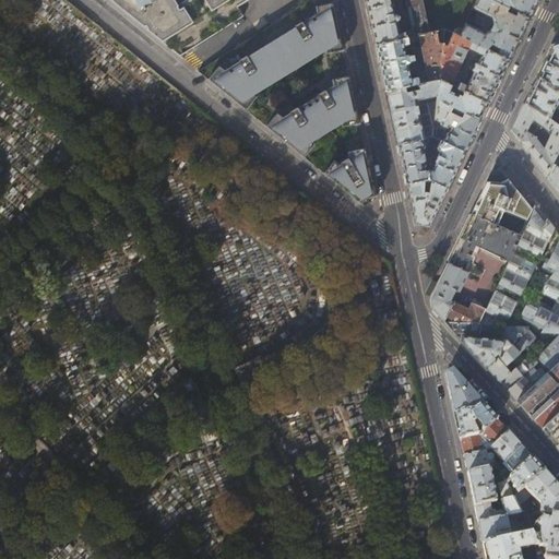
[(110,0),(178,55),(180,57),(185,54),(245,16),(239,8),(250,0),(299,0),(304,6),(312,0),(110,0)]
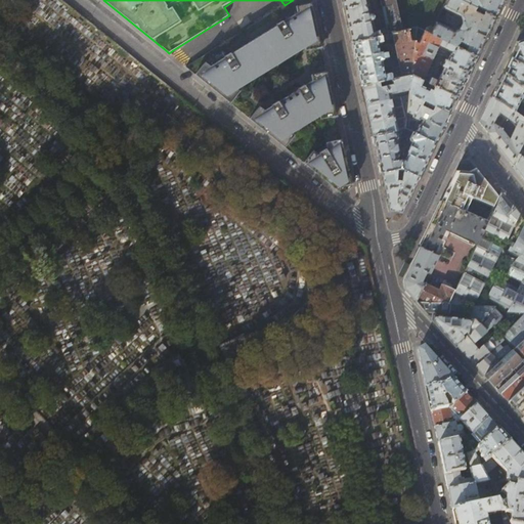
[(352,42),(383,35),(402,31),(395,0),(342,0),(347,20),(352,42)]
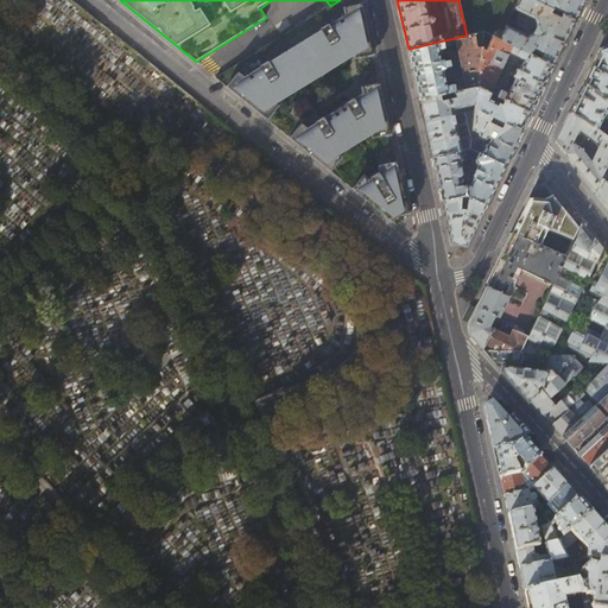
[(458,0),(467,36),(485,32),(494,37),(500,39),(507,24),(515,8),(519,0),(458,0)]
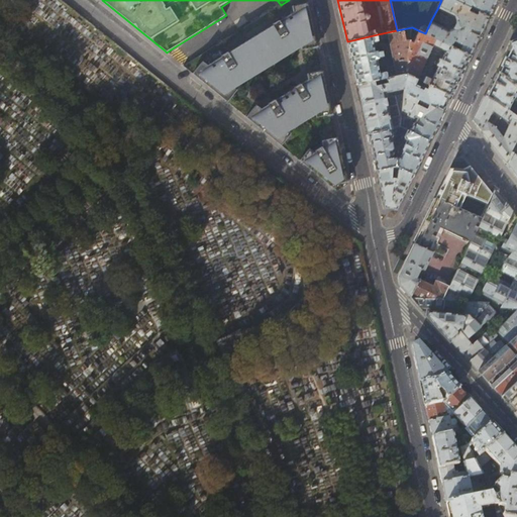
[(453,0),(441,0),(438,7),(454,14),(457,20),(453,27),(447,29),(431,20),(425,33),(450,46),(453,39),(462,44),(459,50),(471,56),(481,33),(489,17),(478,12),(477,14),(469,10),(470,8),(453,0)]
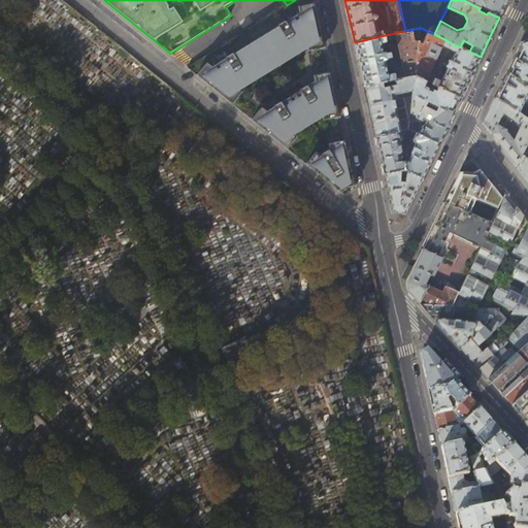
[(463,0),(480,8),(481,4),(490,9),(488,12),(499,18),(507,0),(463,0)]
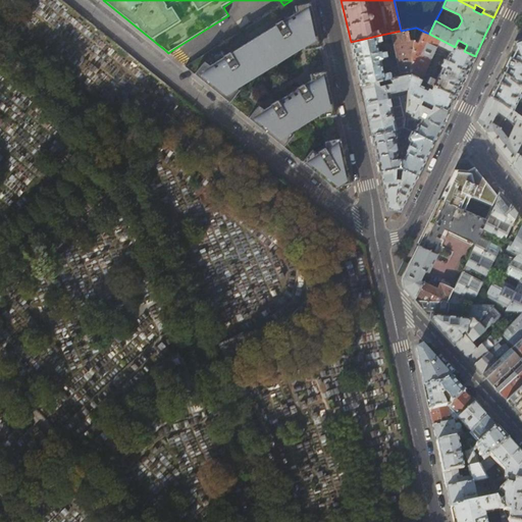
[(319,44),(308,5),(196,73),(204,81),(217,92),(225,99),(239,86),(302,46),(319,44)]
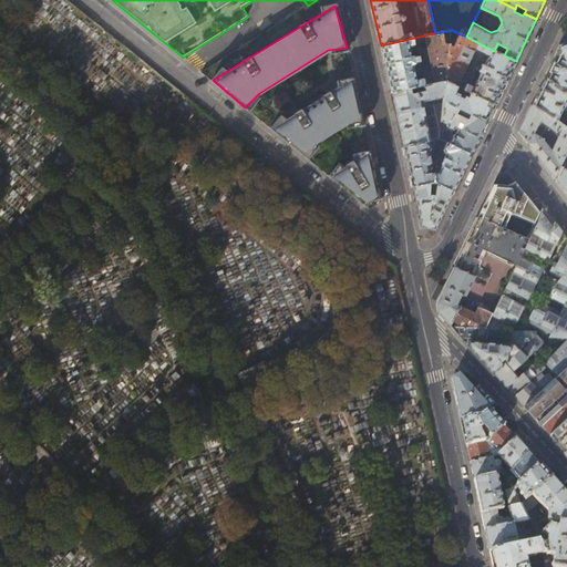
[(494,51),(466,37),(461,34),(454,47),(450,44),(445,80),(457,86),(476,49),(490,55),(485,64),(482,63),(478,71),(481,73),(474,86),(467,83),(464,89),(471,92),(495,104),(506,82),(516,61),(504,55),(494,51)]
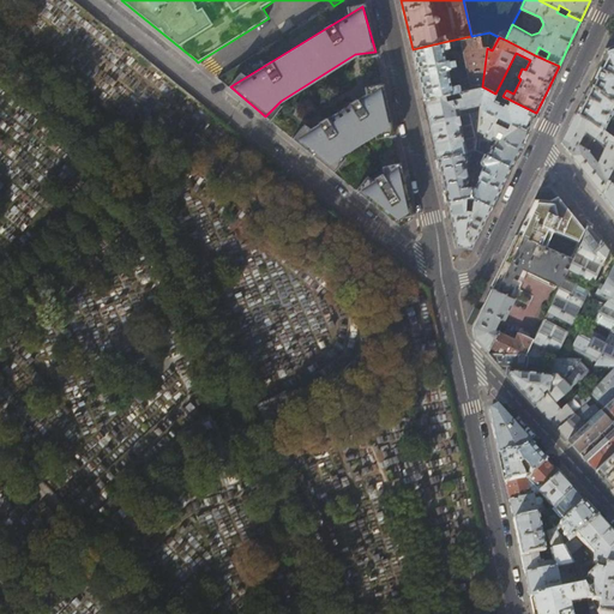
[(449,41),(413,49),(423,100),(462,91),(449,41)]
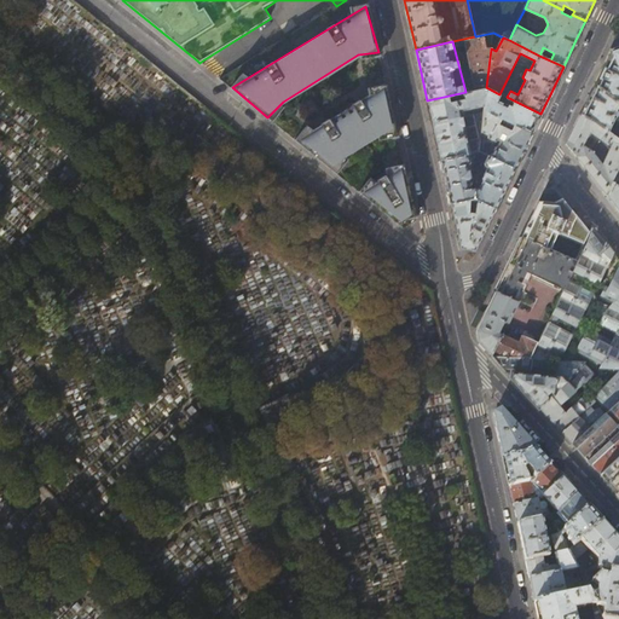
[(606,62),(595,85),(618,103),(618,46),(612,50),(606,62)]
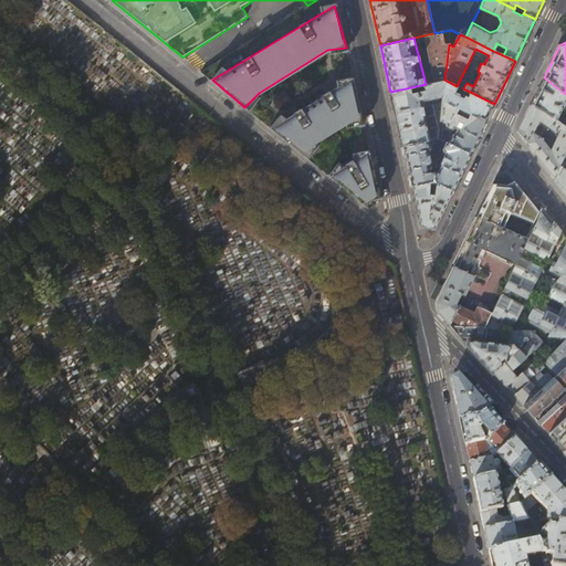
[(555,119),(565,95),(565,94),(544,77),(536,93),(531,104),(540,109),(555,119)]
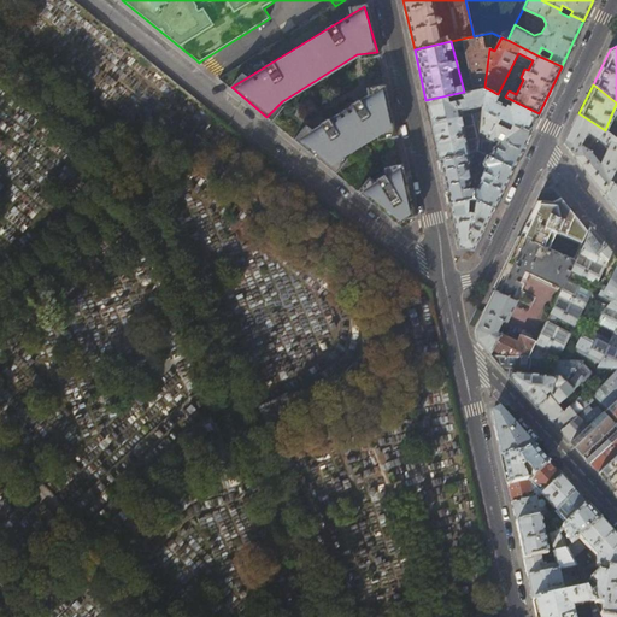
[(352,99),(295,139),(313,156),(334,172),(347,158),(347,152),(371,137),(394,135),(389,113),(383,86),(352,99)]
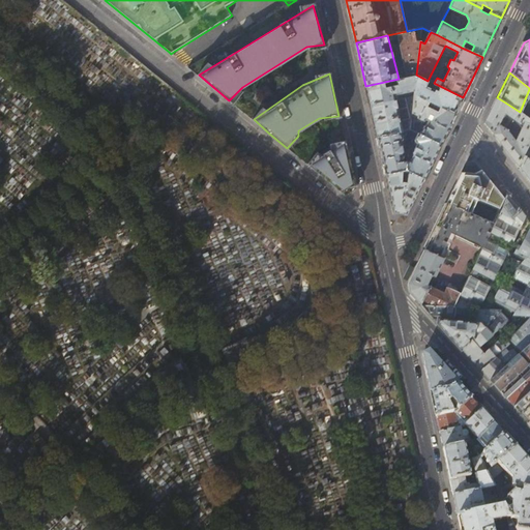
[(399,79),(365,86),(371,108),(377,137),(401,131),(410,129),(412,113),(414,94),(416,75),(399,79)]
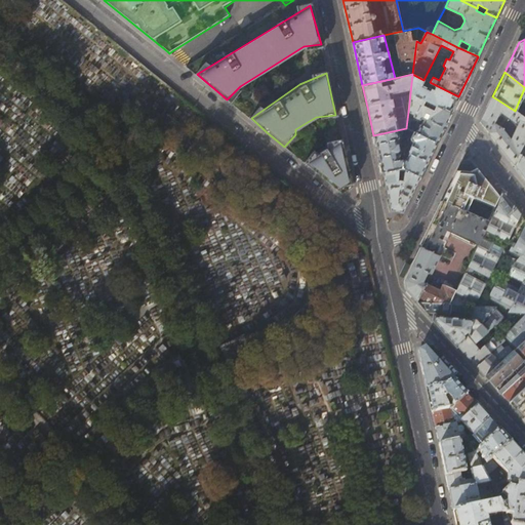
[(421,85),(423,80),(412,74),(410,93),(450,113),(454,105),(458,96),(436,85),(433,92),(431,91),(431,90),(431,89),(421,85)]
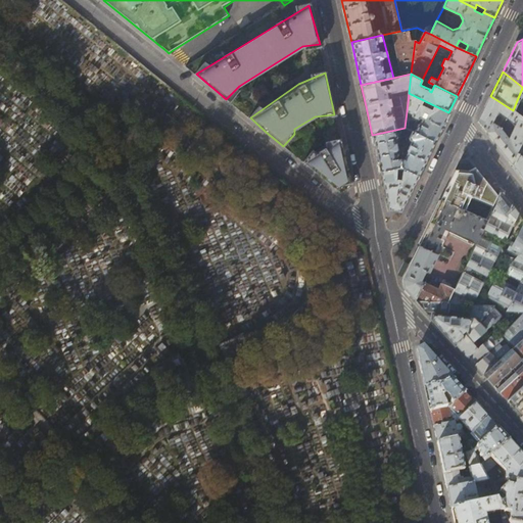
[(409,93),(407,111),(412,113),(412,115),(412,116),(417,120),(420,117),(422,119),(420,125),(419,124),(414,133),(434,142),(441,127),(448,112),(409,93)]
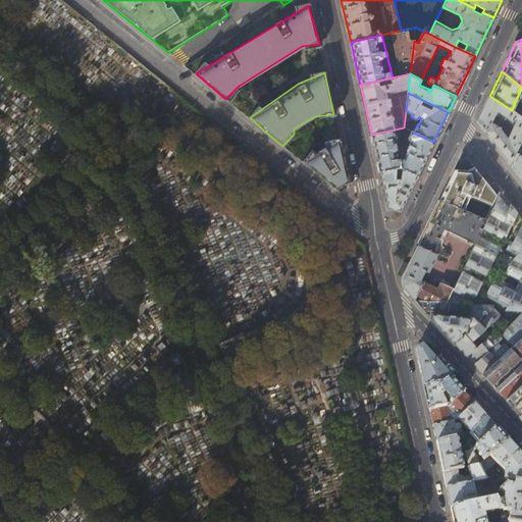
[(521,117),(512,110),(498,101),(489,96),(481,113),(477,121),(501,152),(511,165),(516,154),(521,142),(521,141),(521,117)]
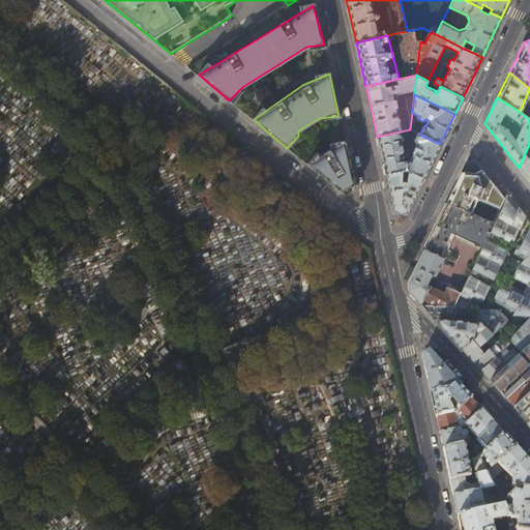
[(419,135),(410,129),(409,134),(416,135),(414,140),(414,142),(416,143),(412,151),(412,153),(412,154),(409,162),(406,160),(405,170),(408,171),(423,179),(432,160),(440,144),(419,135)]
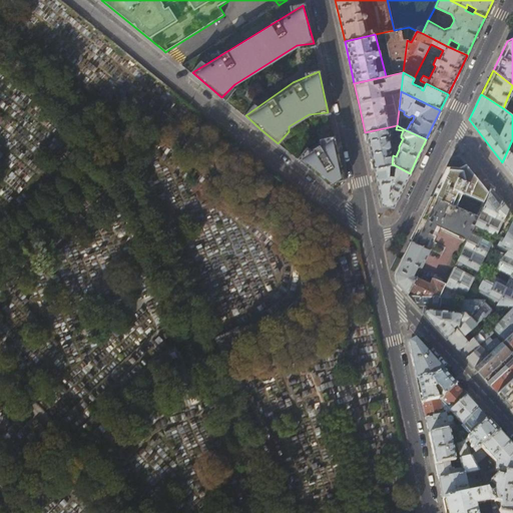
[(388,127),(365,132),(368,147),(373,168),(389,164),(392,164),(393,155),(389,155),(388,147),(389,146),(389,144),(388,136),(389,135),(390,134),(388,127)]
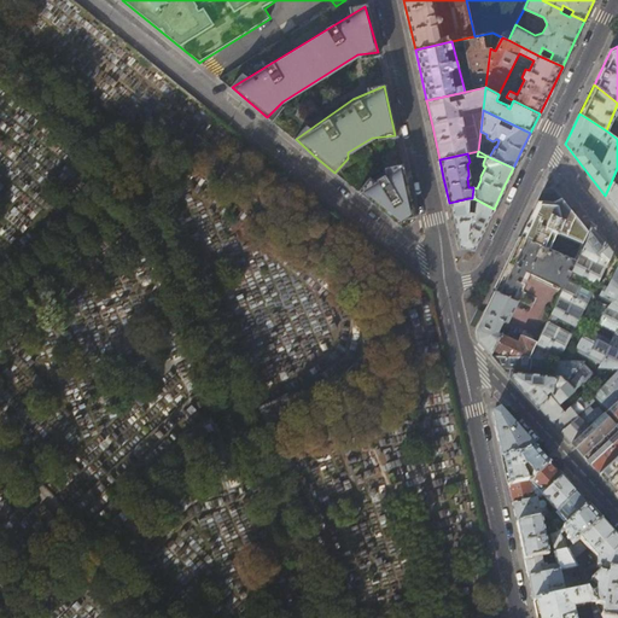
[(367,178),(359,191),(369,200),(386,214),(400,225),(402,217),(409,213),(401,167),(388,167),(367,178)]
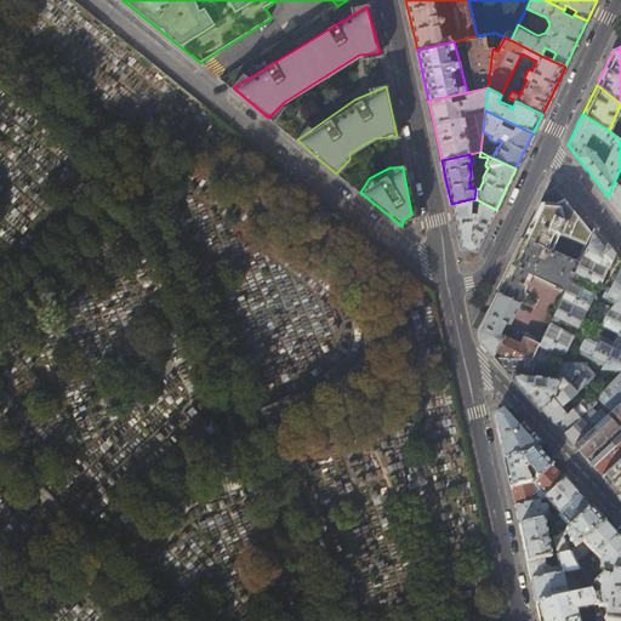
[(620,167),(620,169),(620,183),(620,186),(614,183),(608,197),(615,205),(620,214),(620,167)]
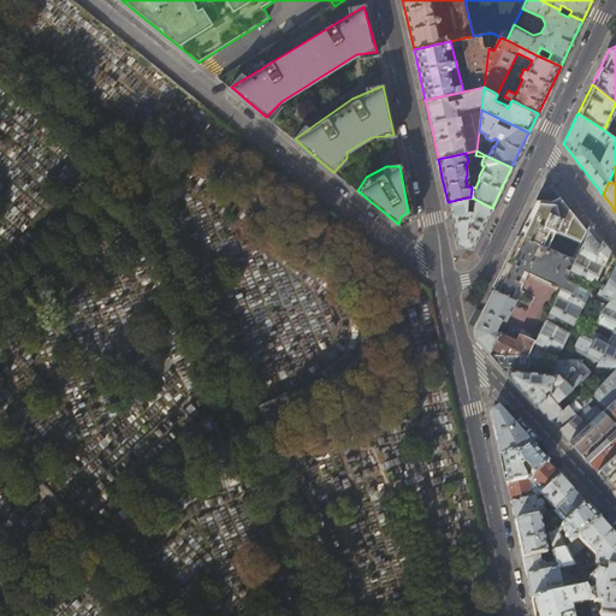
[(467,197),(448,202),(451,219),(457,247),(472,249),(485,224),(492,208),(474,199),(473,207),(469,207),(469,211),(467,211),(467,197)]
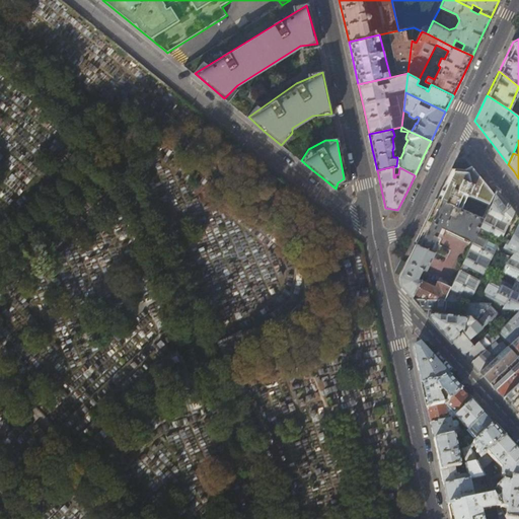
[(485,182),(471,166),(468,169),(451,168),(448,175),(437,199),(467,211),(483,218),(494,195),(485,182)]
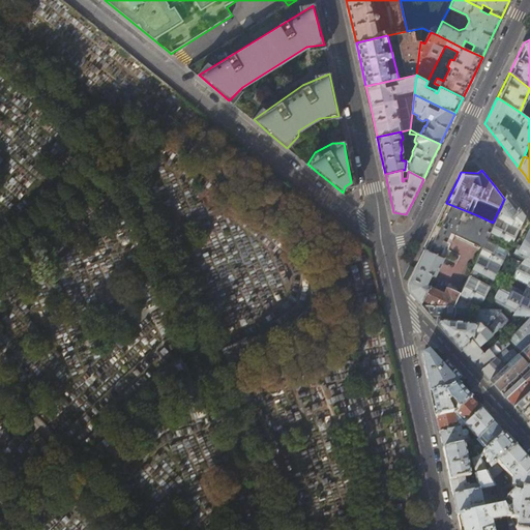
[(437,322),(459,345),(470,357),(486,375),(498,388),(513,405),(529,389),(529,320),(528,320),(509,340),(522,351),(529,358),(525,362),(518,354),(517,354),(512,350),(508,351),(498,359),(496,357),(509,344),(506,340),(500,345),(497,342),(483,353),(475,344),(477,343),(479,345),(508,320),(500,311),(475,310),(473,322),(452,320),(453,314),(465,315),(465,312),(467,312),(471,303),(480,303),(490,286),(475,278),(479,271),(493,278),(507,249),(493,242),(497,234),(511,241),(524,216),(517,206),(507,194),(508,193),(507,192),(504,199),(493,223),(481,247),(461,291),(453,306),(422,304),(437,322)]
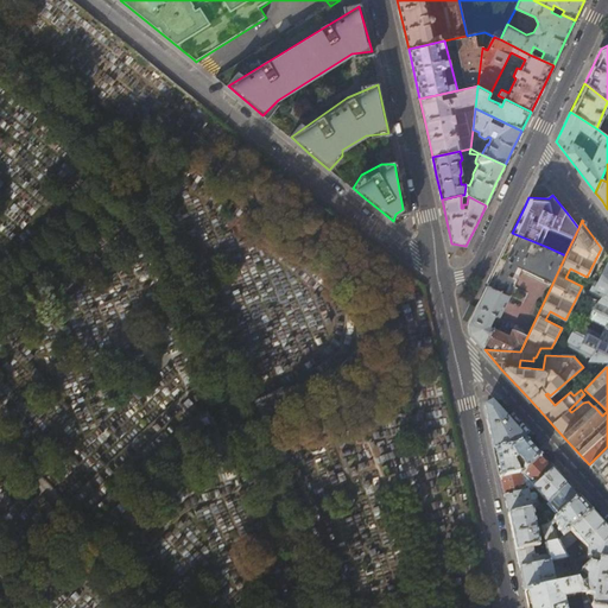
[(488,327),(494,316),(498,317),(521,270),(552,284),(565,255),(548,247),(512,233),(500,258),(480,299),(481,302),(479,302),(468,324),(467,328),(468,331),(485,349),(520,352),(529,334),(513,327),(508,337),(488,327)]
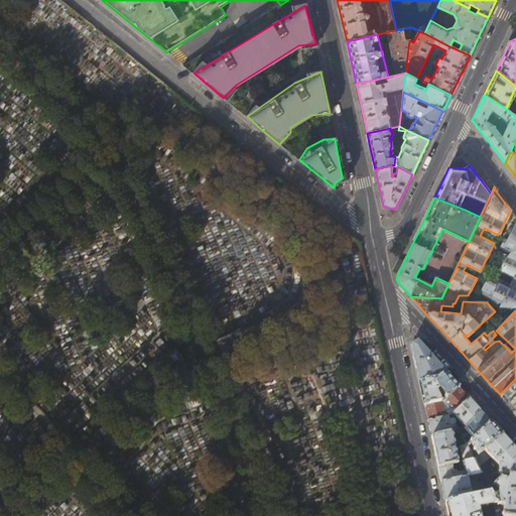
[(515,221),(507,239),(505,238),(501,245),(513,251),(510,258),(502,254),(496,266),(515,276),(511,284),(490,273),(481,292),(493,298),(500,305),(515,305),(515,221)]
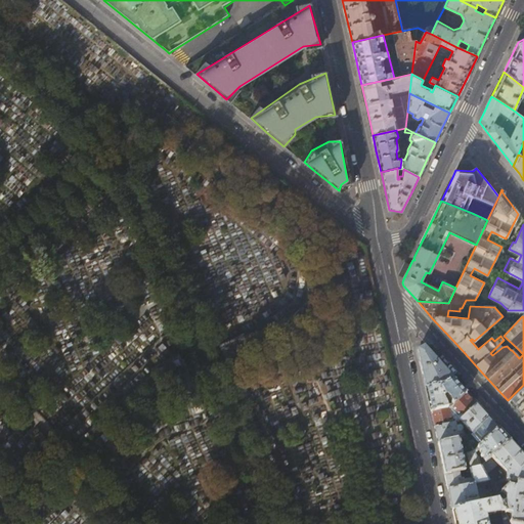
[(422,372),(426,389),(455,381),(445,369),(424,347),(418,351),(422,372)]
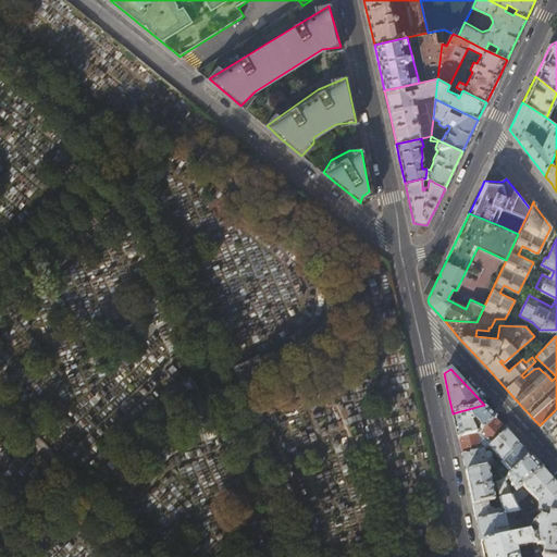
[(480,433),(495,418),(490,411),(484,405),(453,413),(455,422),(458,438),(479,434),(480,433)]
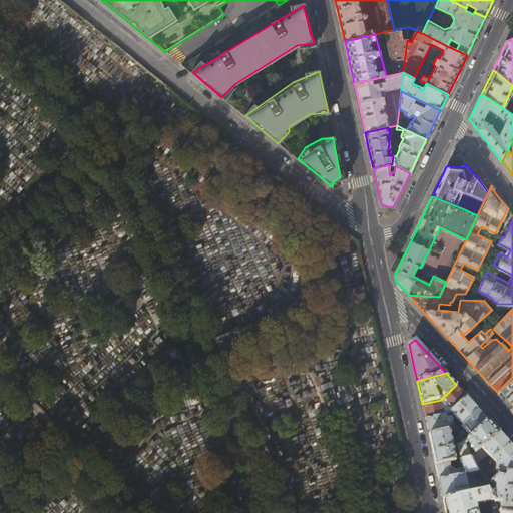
[(512,377),(497,392),(510,406),(512,410),(512,377)]
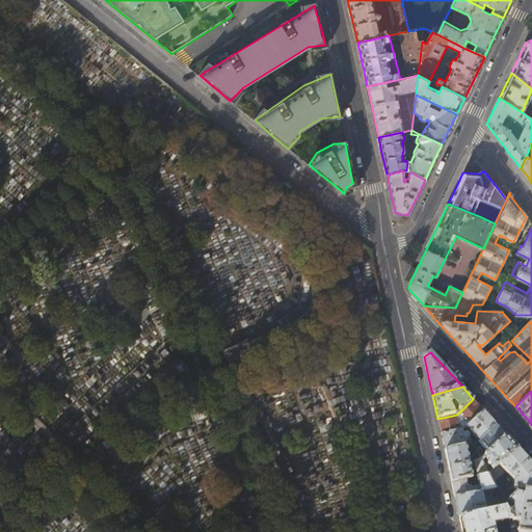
[(484,411),(473,399),(458,414),(470,425),(484,411)]
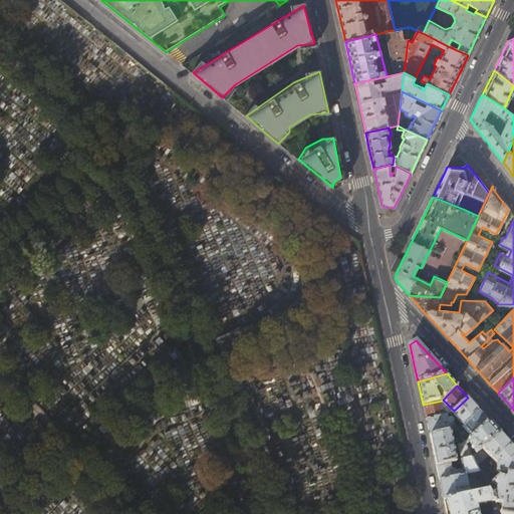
[(474,404),(468,398),(454,411),(450,414),(445,416),(426,420),(429,429),(430,436),(450,431),(458,430),(458,429),(453,419),(452,419),(455,416),(463,425),(479,410),(474,404)]
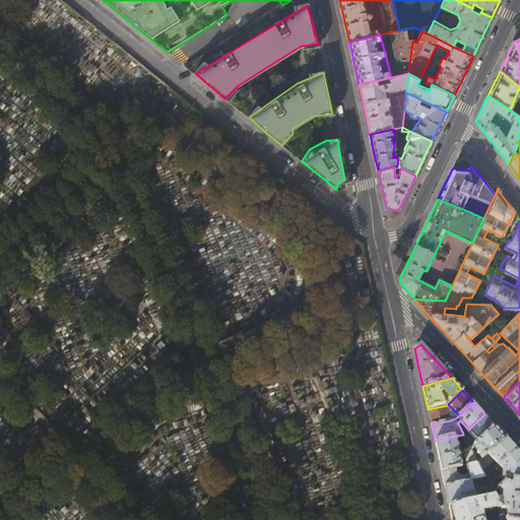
[(447,405),(428,409),(431,420),(431,425),(450,420),(447,405)]
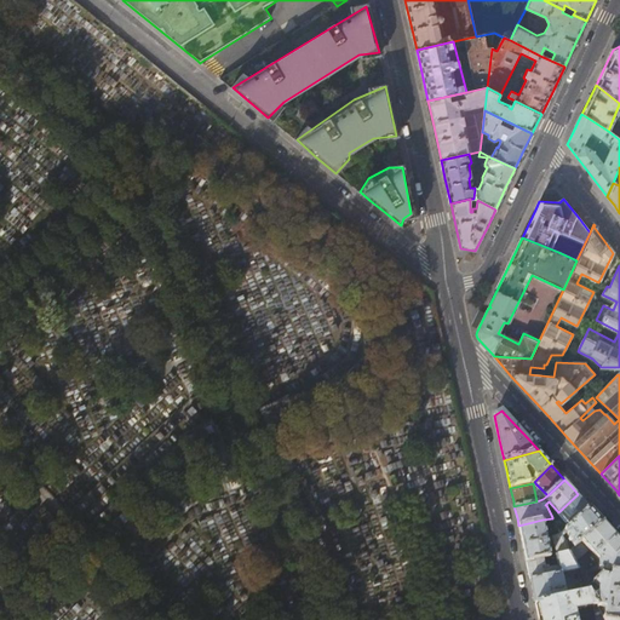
[(584,501),(578,494),(558,512),(570,526),(590,507),(584,501)]
